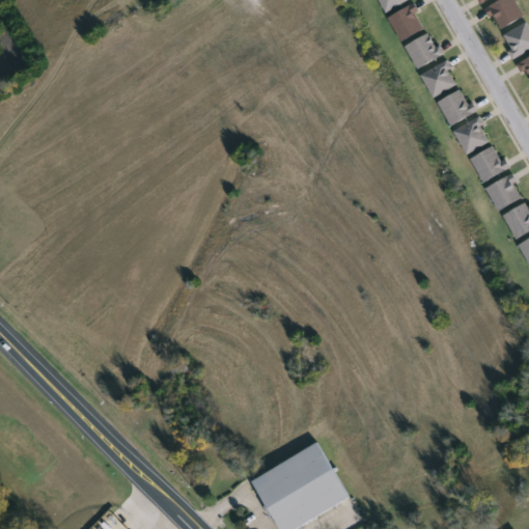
[(404,0),(386,11),(378,0),(404,0)]
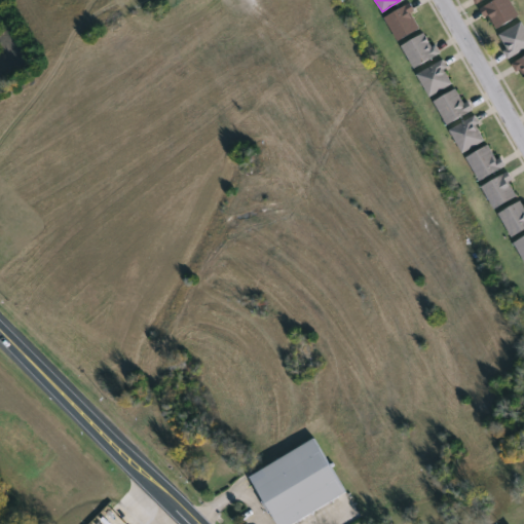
[(507,0),(517,8),(501,28),(483,13),(493,0),(507,0)]
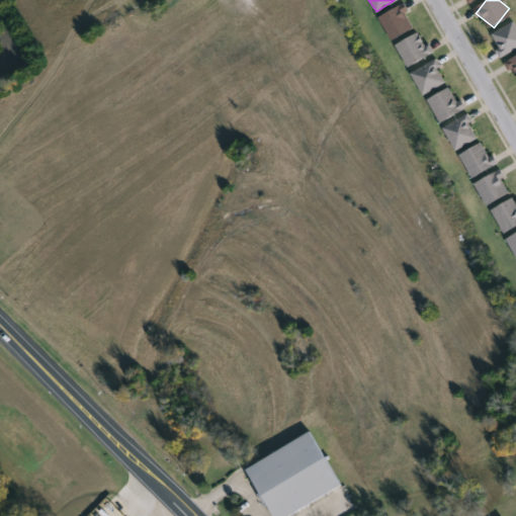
[(378,15),(403,4),(414,27),(390,39),(378,15)]
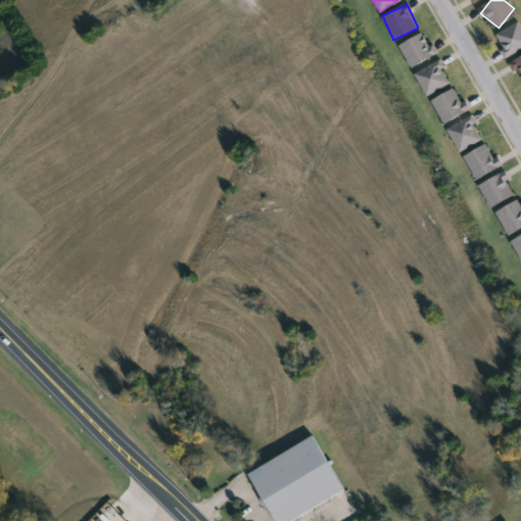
[(520,27),(520,47),(508,56),(494,34),(517,20),(520,27)]
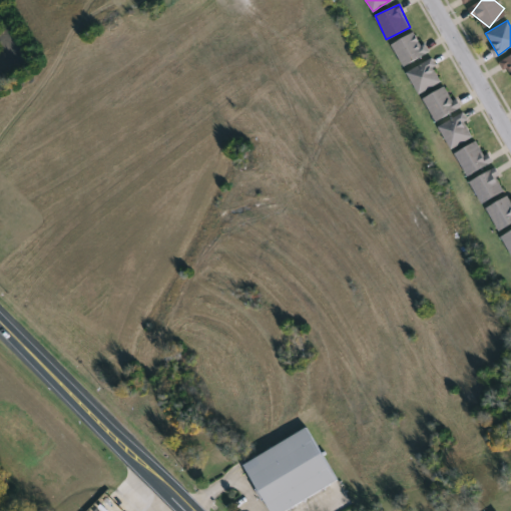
[(403,66),(391,44),(415,30),(427,52),(403,66)]
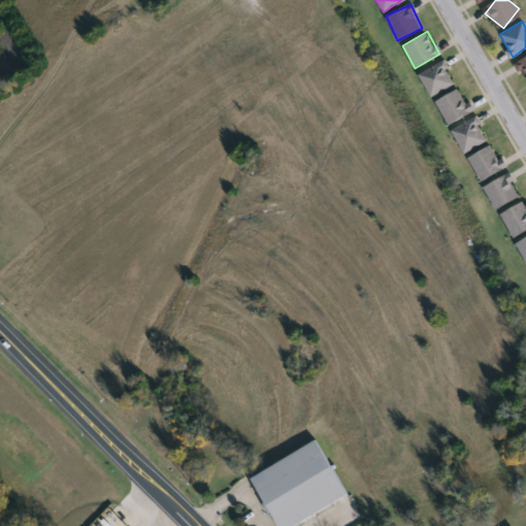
[(525,80),(515,62),(525,55),(525,80)]
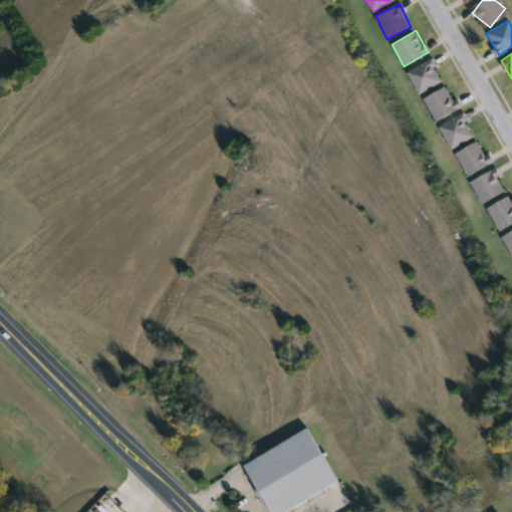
[(408,69),(433,59),(441,82),(417,92),(408,69)]
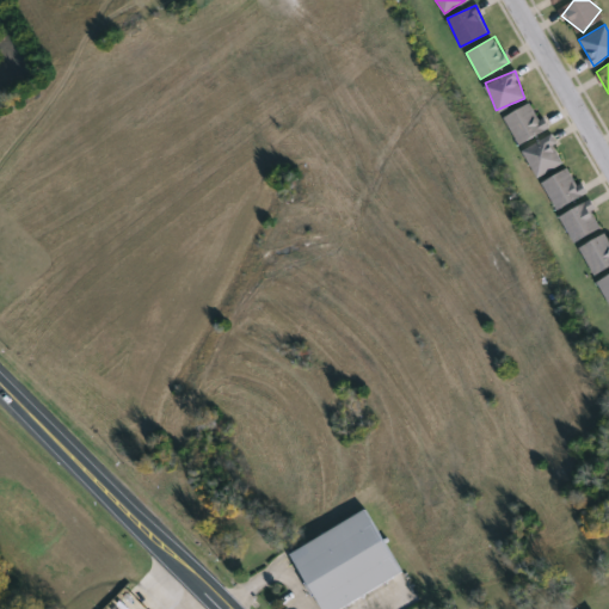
[(504,116),(533,102),(547,129),(518,145),(504,116)]
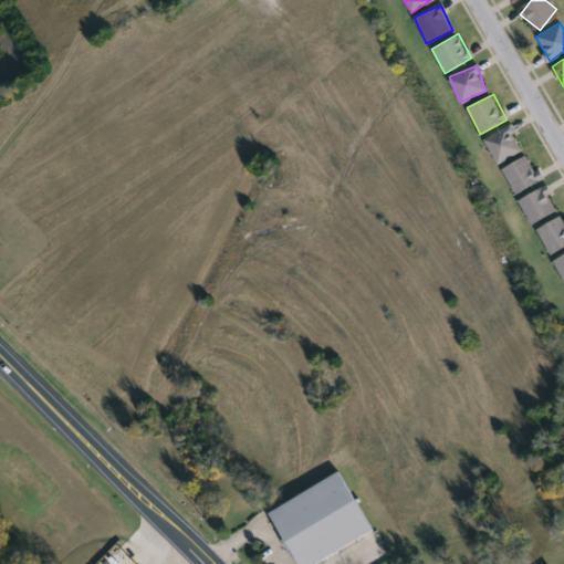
[(497,164),(483,138),(509,125),(522,149),(497,164)]
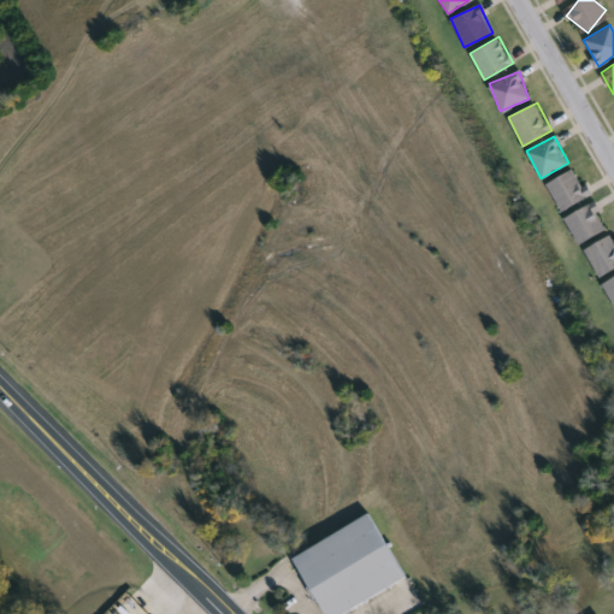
[(547,181),(576,170),(588,198),(559,211),(547,181)]
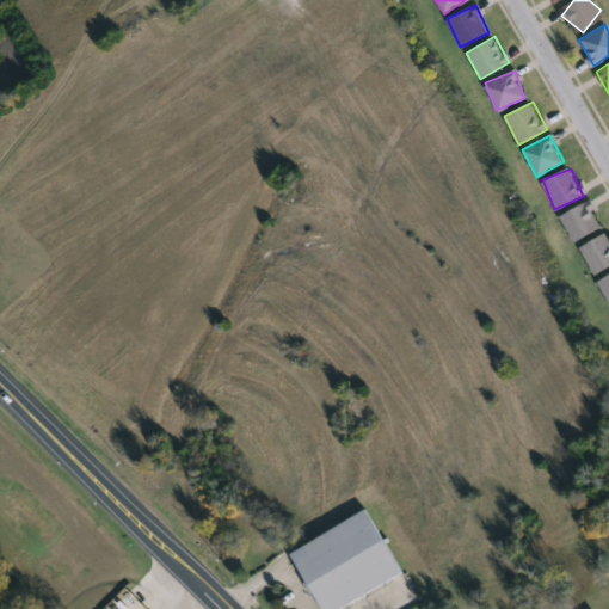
[(559,215),(588,200),(602,227),(573,241),(559,215)]
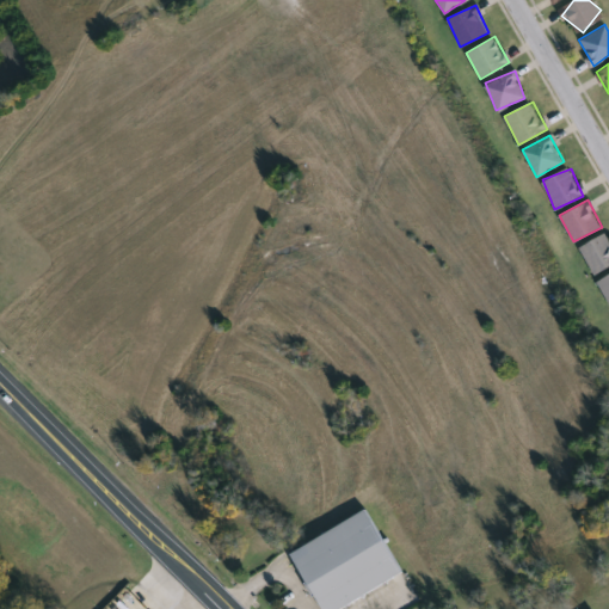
[(578,248),(604,232),(608,239),(608,265),(596,275),(578,248)]
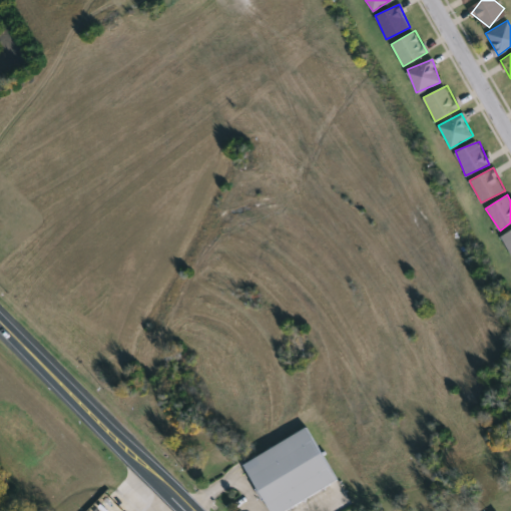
[(510,252),(501,236),(510,229),(510,252)]
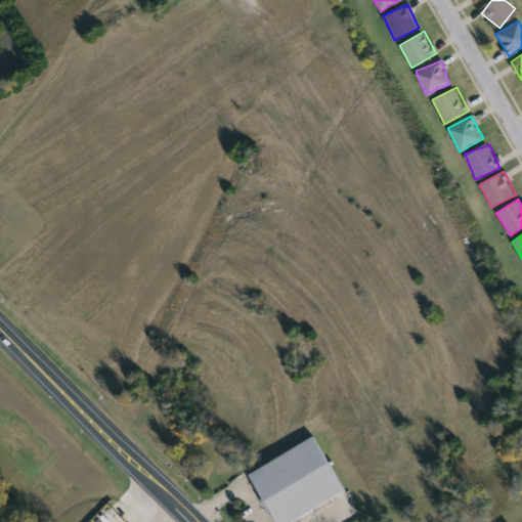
[(342,484),(281,521),(276,521),(246,471),(310,432),(342,484)]
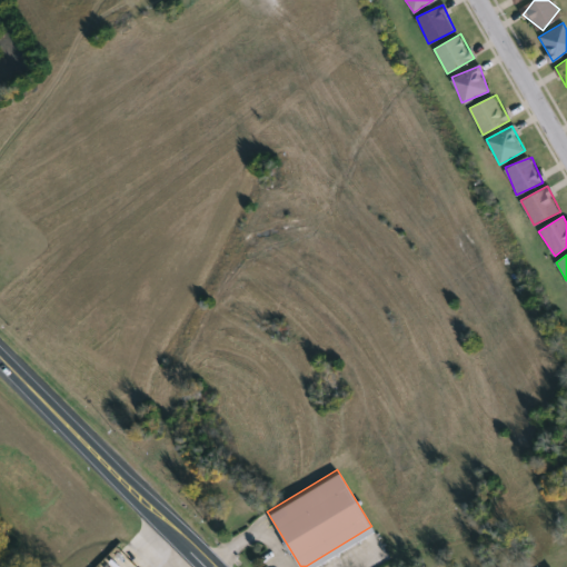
All buildings are outlined.
